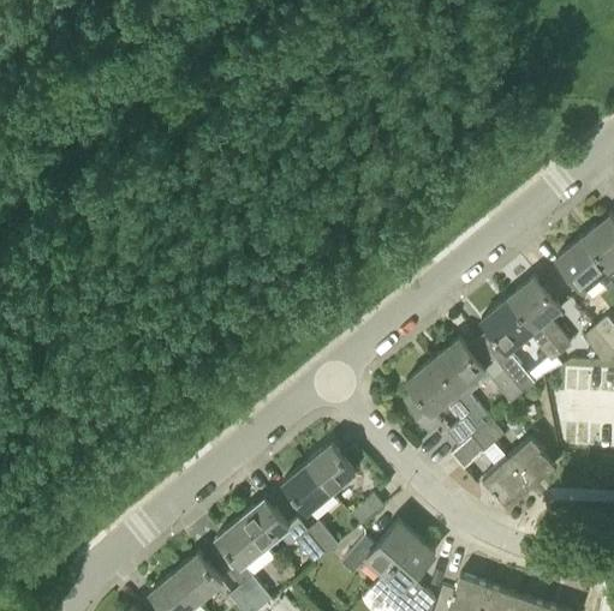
[(613,219),(610,215),(583,237),(610,269),(613,267),(613,219)]
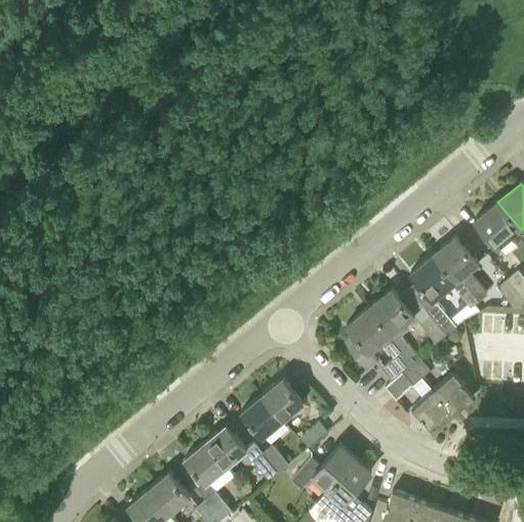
[(523,228),(521,230),(497,202),(475,221),(498,249),(511,239),(517,234),(523,242),(523,228)]
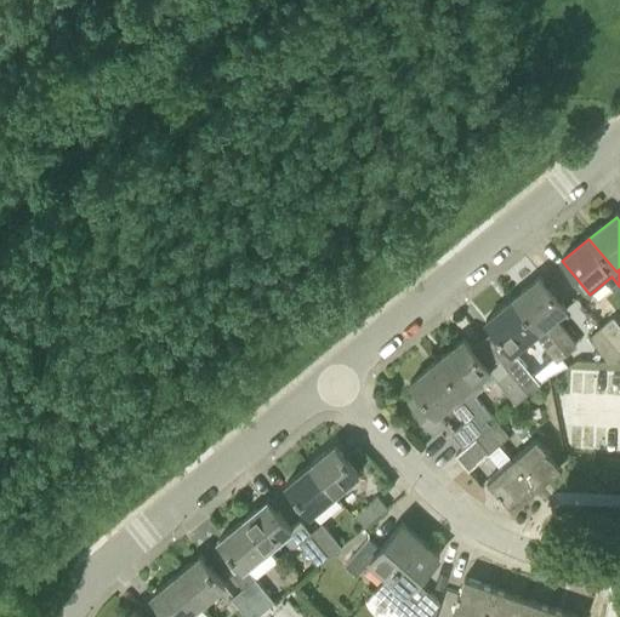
[(556,344),(546,352),(557,366),(567,358),(578,348),(558,324),(555,326),(553,324),(568,313),(540,279),(513,301),(540,335),(545,330),(556,344)]
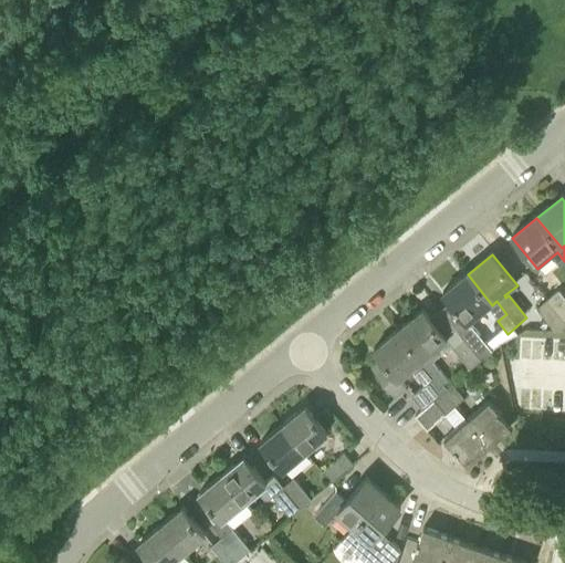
[(441,312),(482,361),(492,353),(469,324),(488,310),(498,321),(506,314),(497,301),(492,305),(468,274),(443,294),(451,304),(441,312)]
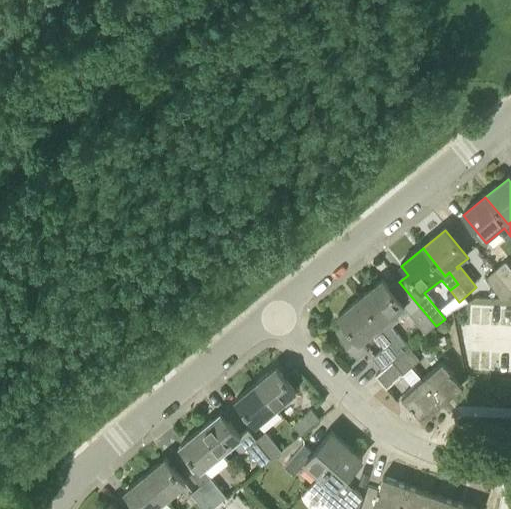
[(510,271),(505,264),(495,273),(510,292),(510,271)]
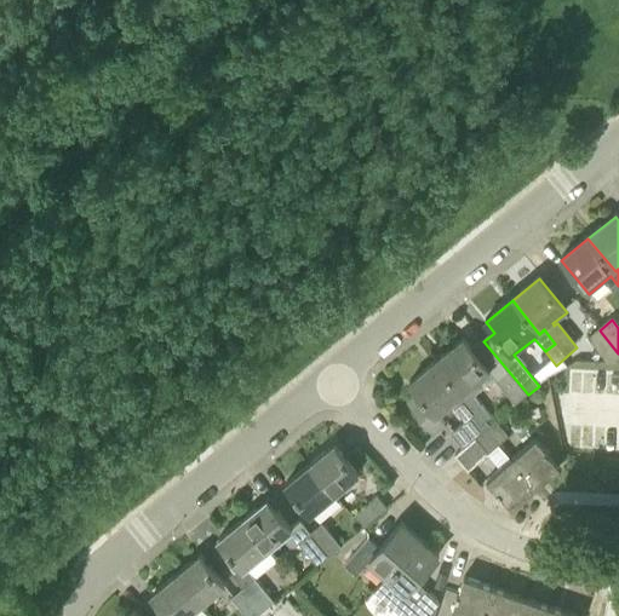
[(615,364),(618,361),(618,353),(600,330),(588,340),(607,364),(615,364)]
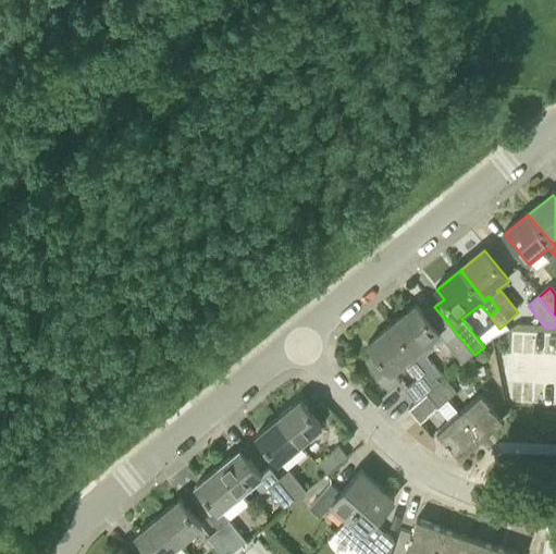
[(462,365),(474,355),(434,307),(423,316),(416,306),(393,325),(417,356),(421,352),(440,336),(462,365)]
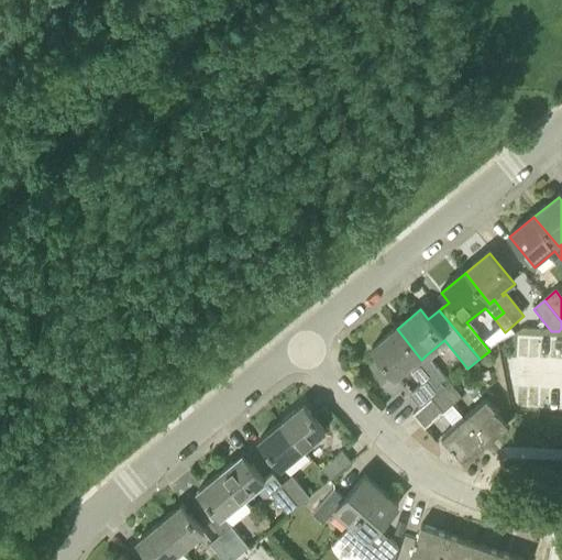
[(416,363),(427,375),(436,369),(426,355),(421,360),(397,329),(372,350),(381,360),(370,369),(394,397),(405,387),(398,380),(416,363)]
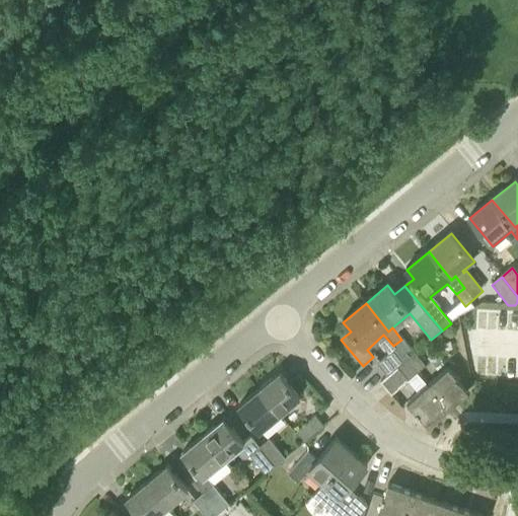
[(517,307),(491,306),(491,317),(517,317),(517,307)]
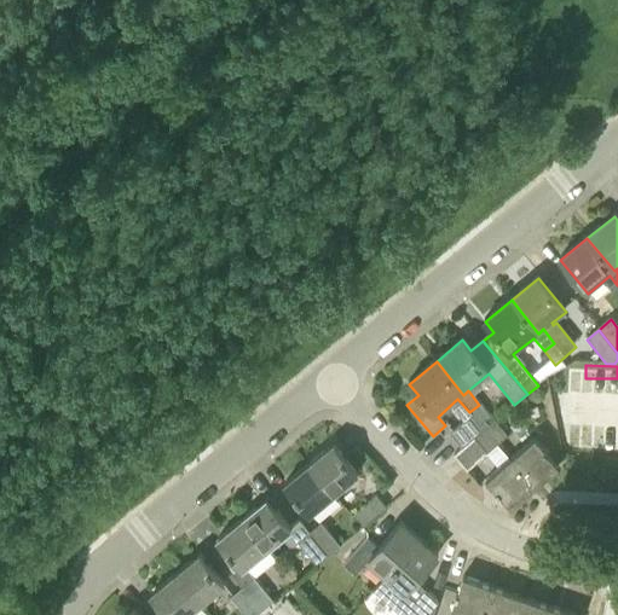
[(479,405),(469,412),(473,417),(481,427),(485,423),(490,427),(496,422),(479,405)]
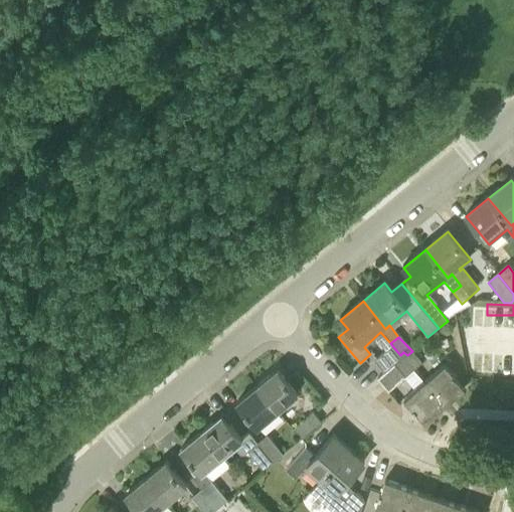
[(393,347),(375,362),(385,374),(407,355),(403,352),(400,355),(393,347)]
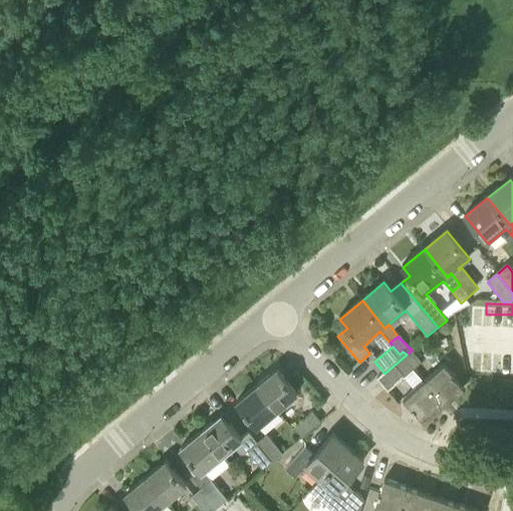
[(407,354),(404,357),(415,370),(423,364),(412,350),(407,354)]
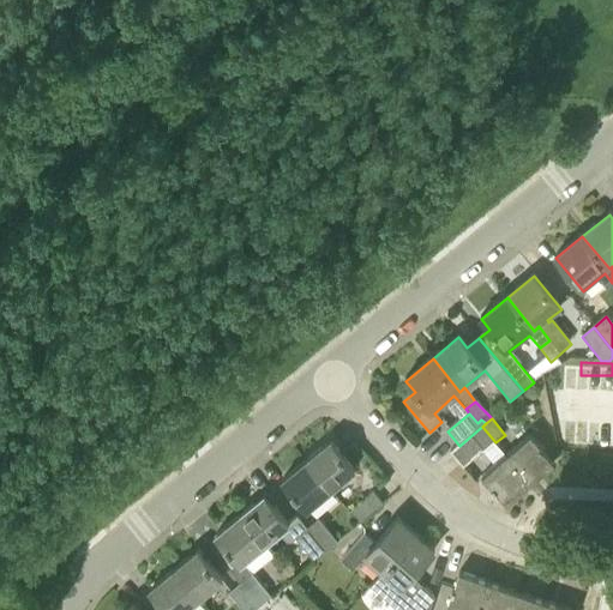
[(472,435),(485,451),(496,442),(482,427),(481,428),(472,435)]
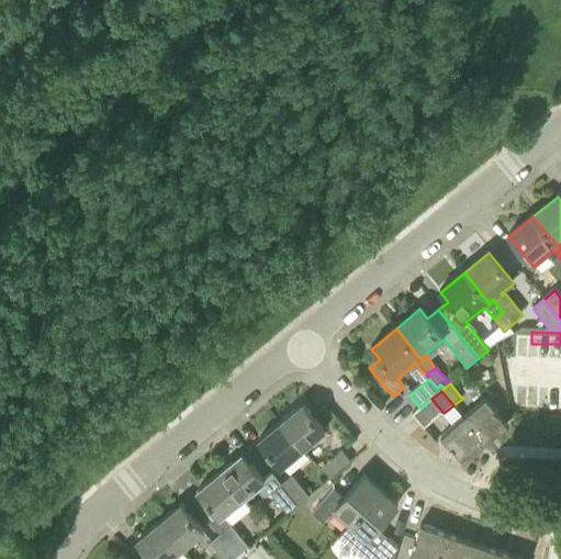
[(432,399),(421,409),(413,415),(425,429),(444,413),(432,399)]
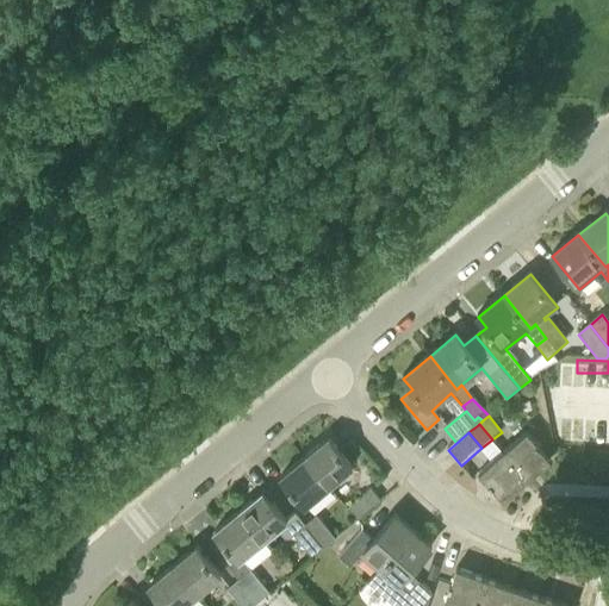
[(551,463),(527,433),(504,454),(528,482),(551,463)]
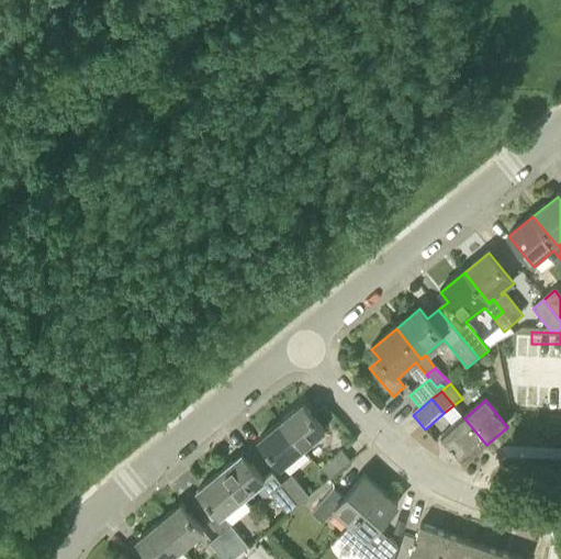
[(281,423),(303,450),(325,433),(303,405),(281,423)]
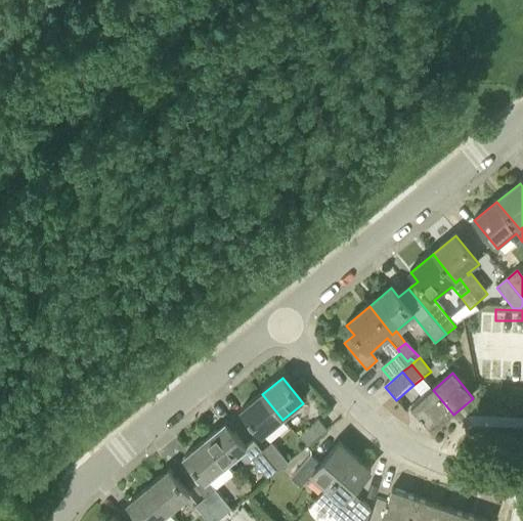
[(453,415),(433,390),(411,407),(423,421),(433,431),(453,415)]
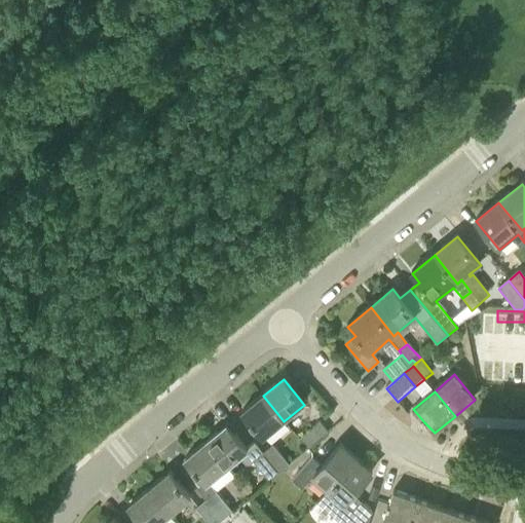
[(263,439),(284,421),(263,396),(242,413),(263,439)]
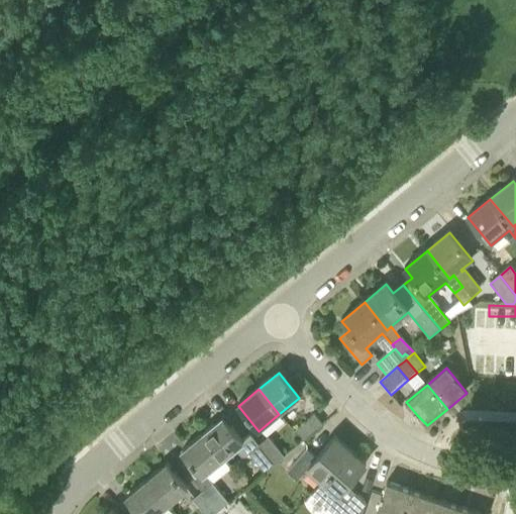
[(295,432),(304,442),(323,426),(315,416),(295,432)]
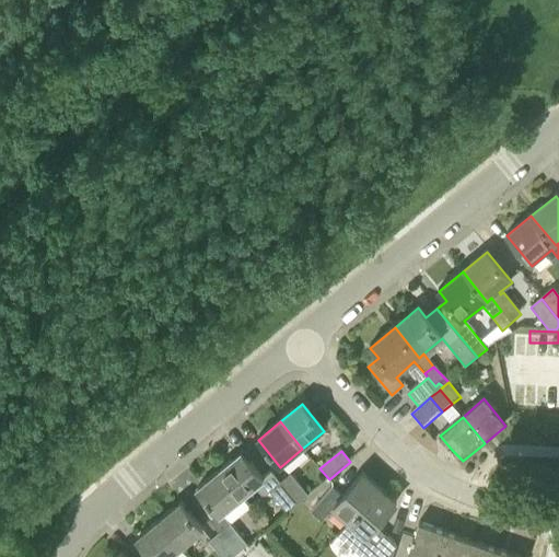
[(243,499),(265,482),(242,453),(219,472),(243,499)]
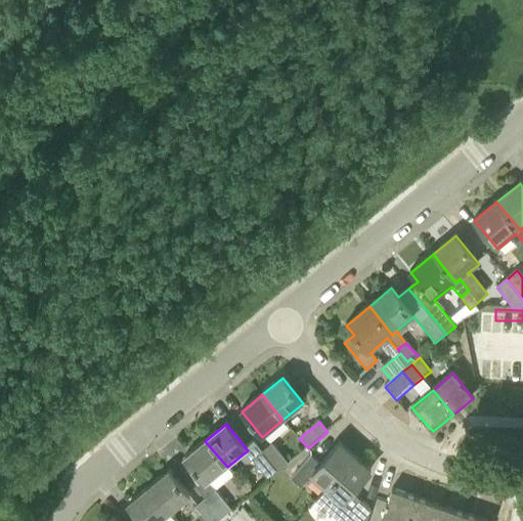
[(207,484),(227,467),(205,441),(184,458),(207,484)]
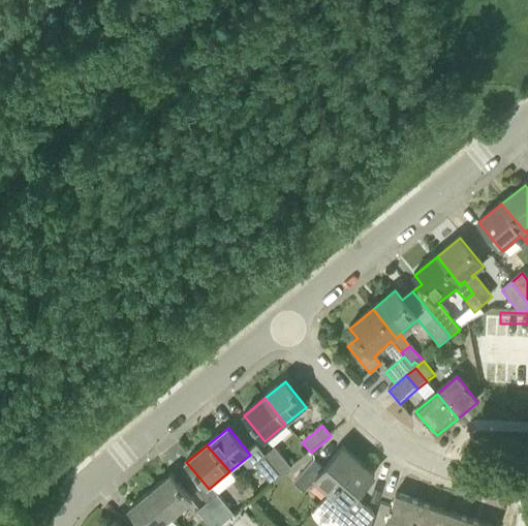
[(314,482),(330,495),(359,461),(344,447),(324,470),(315,462),(294,485),(304,493),(314,482)]
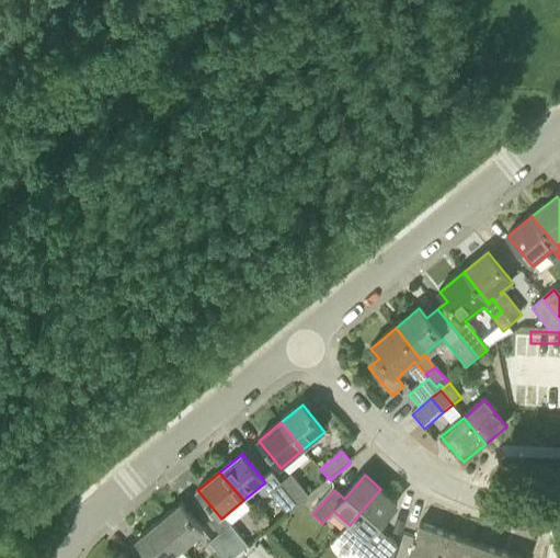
[(298,505),(309,497),(292,476),(281,485),(298,505)]
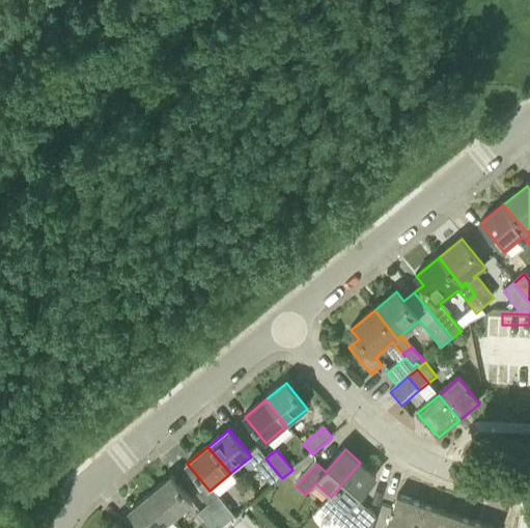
[(272,487),(282,478),(266,459),(255,467),(272,487)]
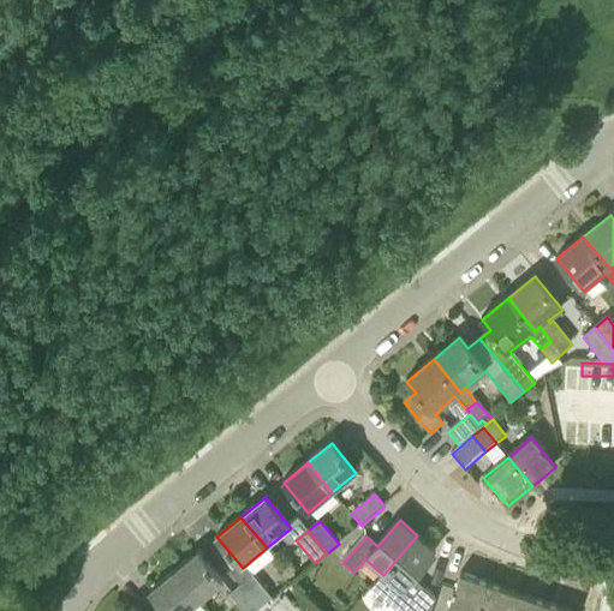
[(389,604),(397,610),(431,610),(436,599),(424,588),(413,579),(436,552),(417,535),(383,575),(371,588),(389,604)]
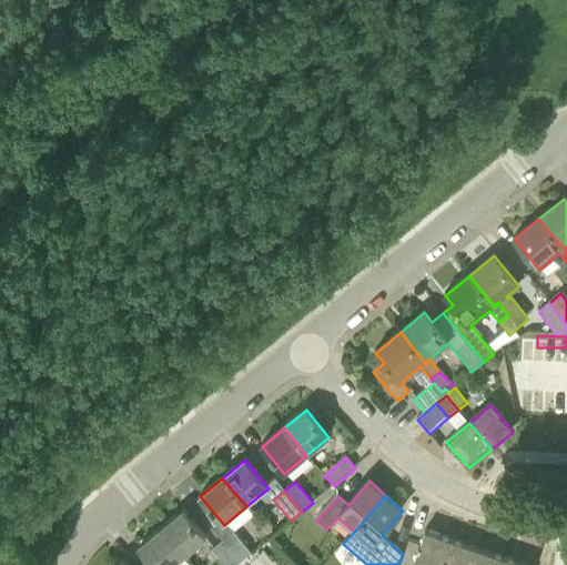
[(185,557),(206,540),(183,511),(162,528),(185,557)]
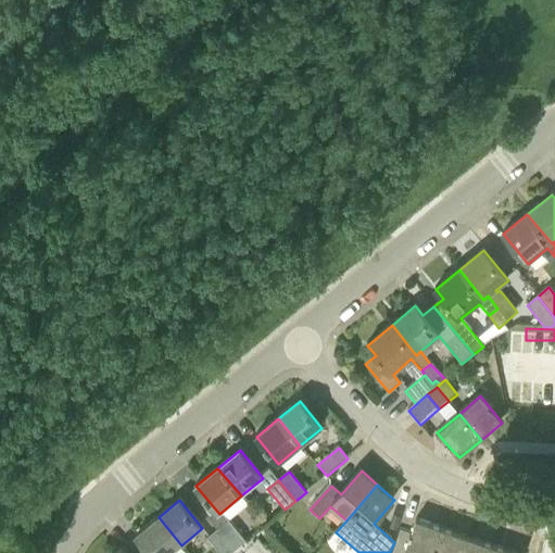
[(172,552),(181,545),(159,517),(137,536),(151,552),(172,552)]
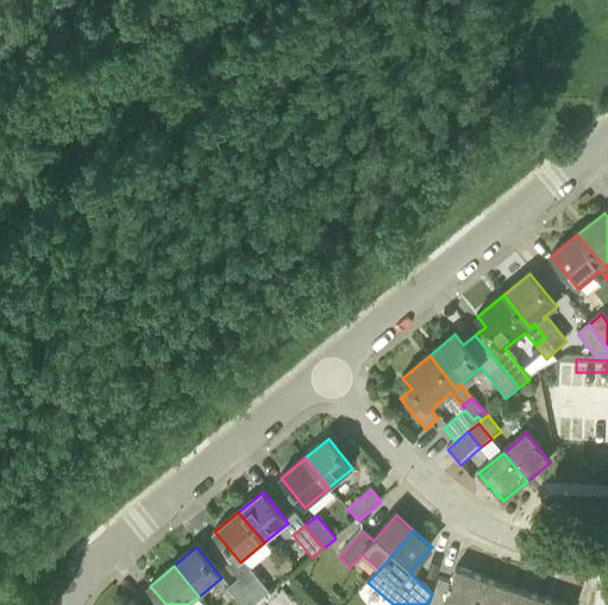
[(258,603),(269,593),(250,569),(239,579),(258,603)]
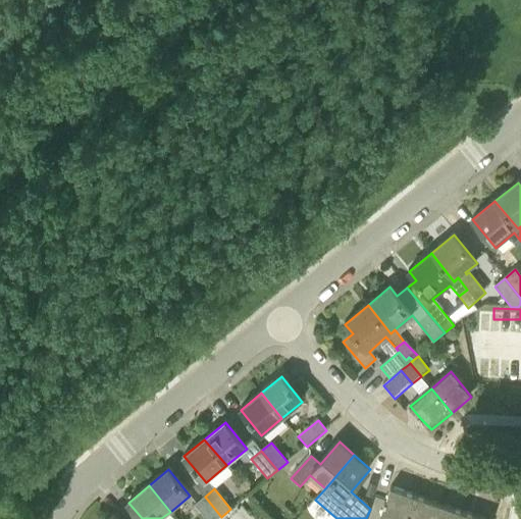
[(380,517),(383,518),(408,518),(417,497),(392,488),(386,502),(385,502),(380,517)]
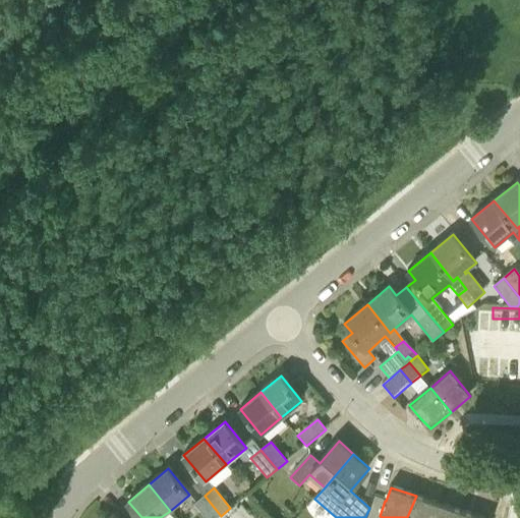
[(219,517),(221,516),(205,496),(194,504),(206,517),(219,517)]
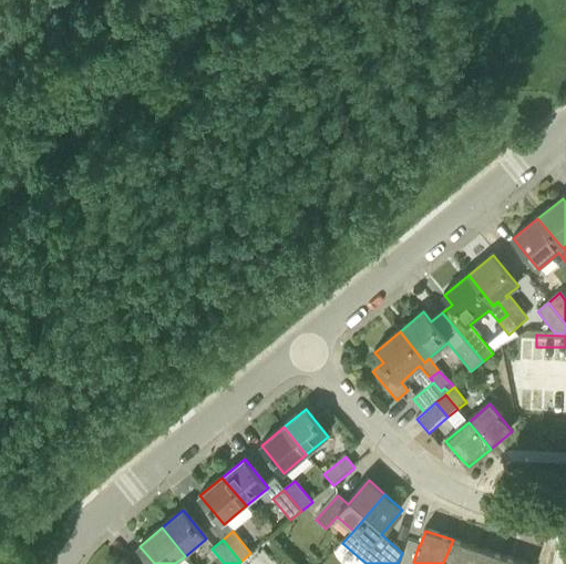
[(473,563),(479,549),(453,540),(443,563),(473,563)]
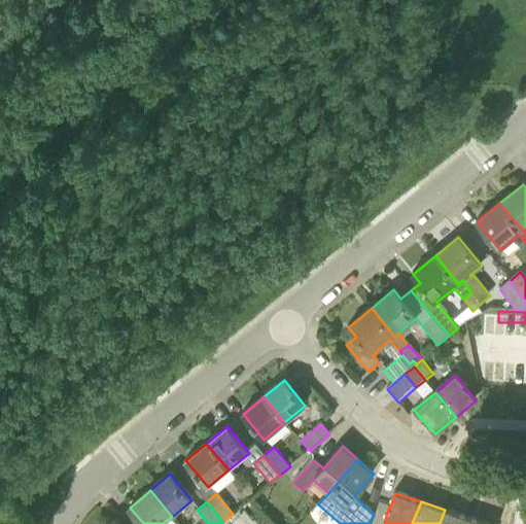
[(467,523),(469,518),(445,510),(440,523),(467,523)]
